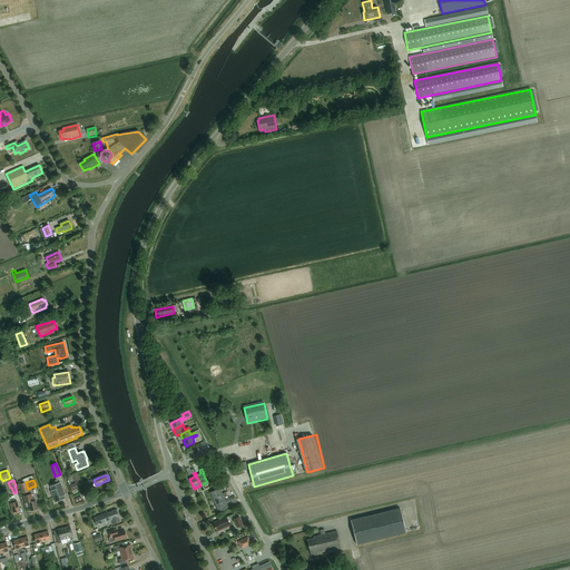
[(29,492),(28,489),(26,482),(20,485),(23,494),(29,492)]
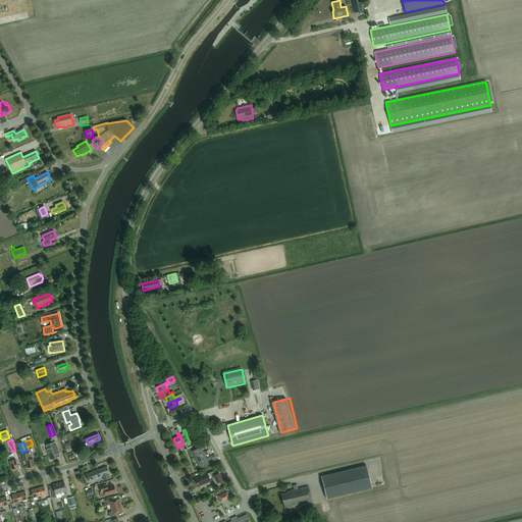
[(55,442),(46,446),(48,450),(47,450),(50,460),(59,457),(58,454),(59,454),(55,442)]
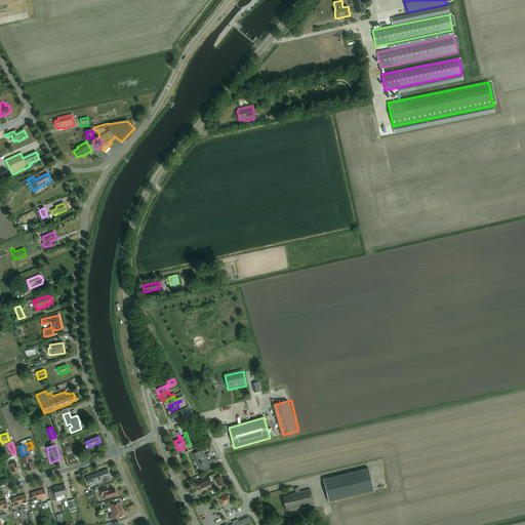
[(202,450),(193,454),(196,460),(205,456),(205,455),(203,451),(206,450),(205,448),(202,449),(202,450)]
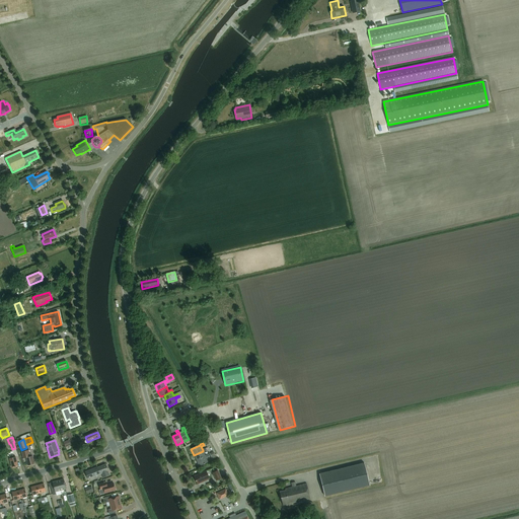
[(203,451),(194,455),(197,460),(205,456),(203,452),(207,450),(206,448),(203,450),(203,451)]
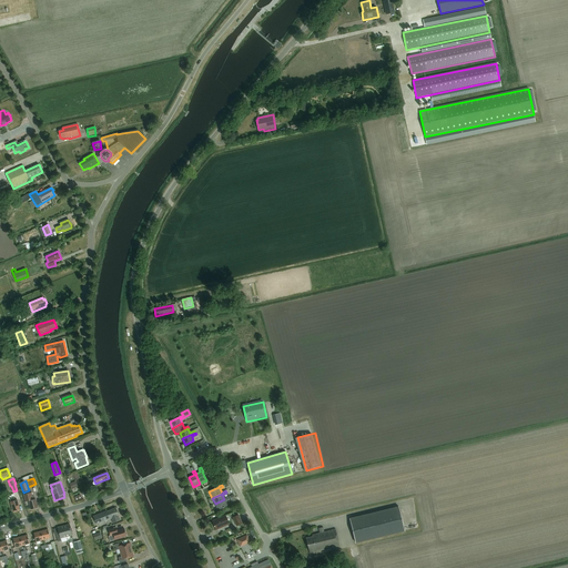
[(31,493),(23,495),(26,503),(29,501),(31,510),(38,508),(36,499),(34,499),(33,496),(32,496),(31,493)]
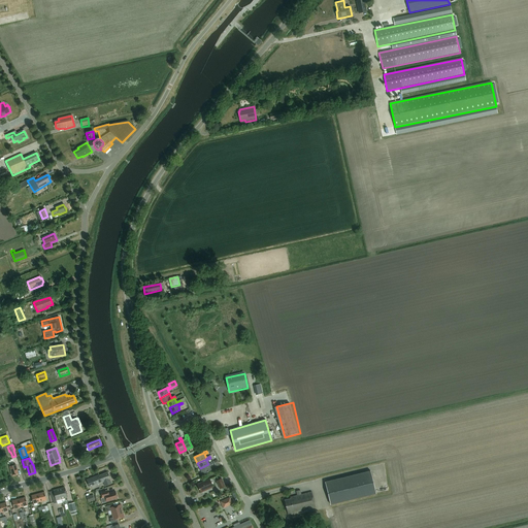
[(12,475),(19,473),(17,465),(14,466),(13,462),(8,463),(12,475)]
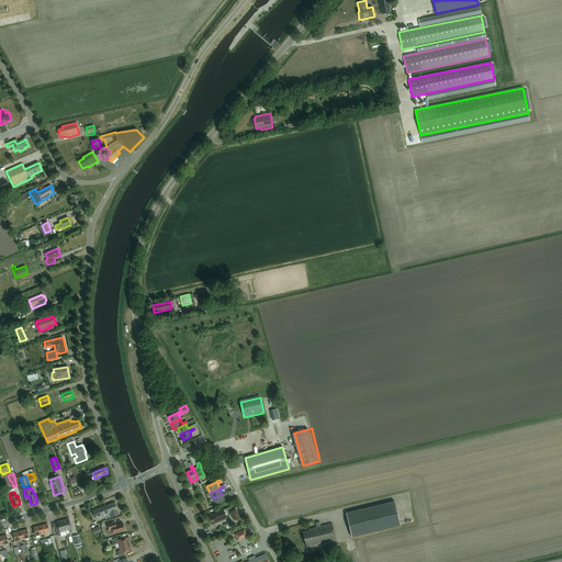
[(222,494),(213,498),(215,505),(225,501),(223,496),(226,494),(225,492),(222,494)]
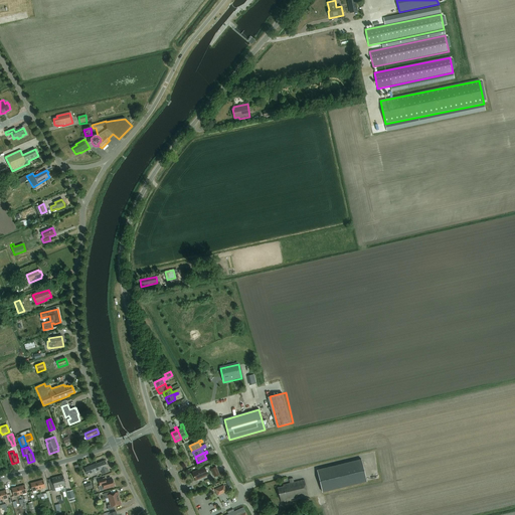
[(367,482),(361,460),(317,471),(323,493),(367,482)]
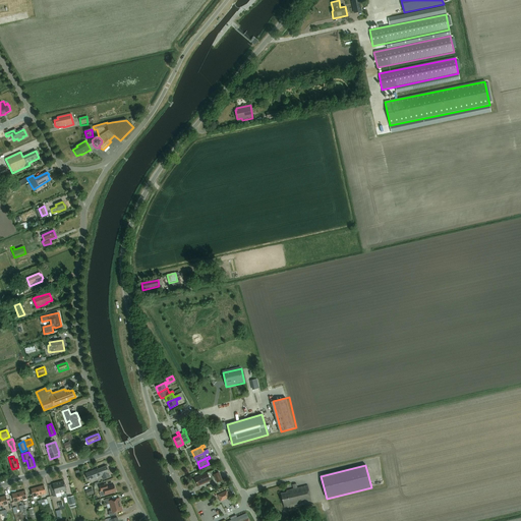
[(104,479),(110,477),(108,473),(109,473),(106,466),(98,470),(98,469),(85,474),(89,481),(102,476),(104,479)]
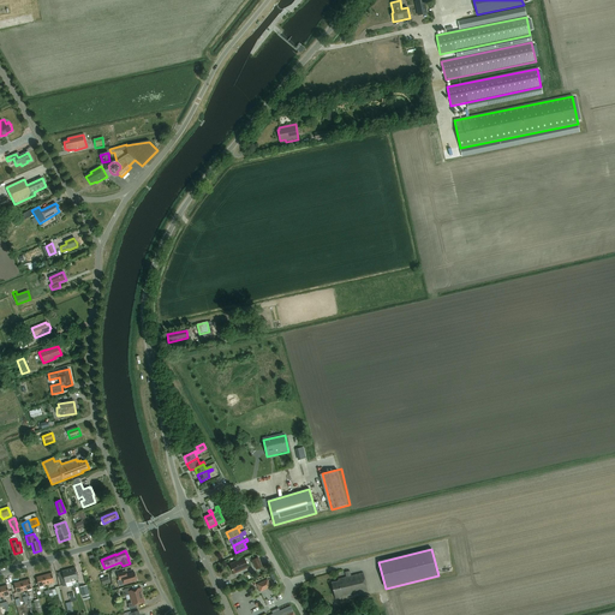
[(262,567),(257,557),(251,561),(256,571),(262,567)]
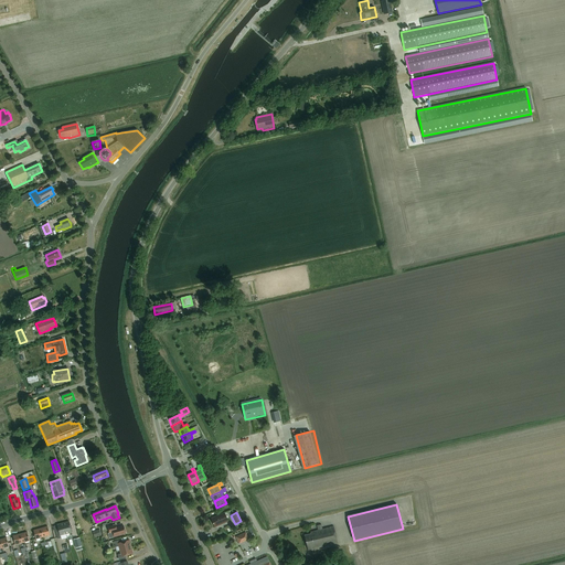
[(224,513),(211,519),(215,528),(228,522),(224,513)]
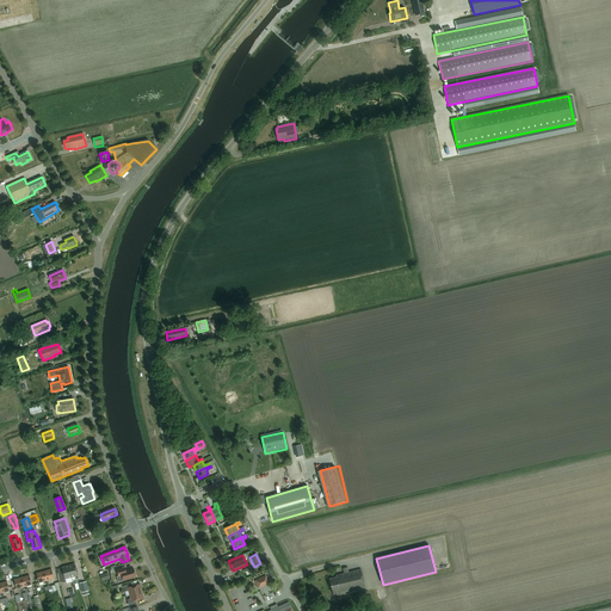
[(68,567),(71,578),(75,576),(75,580),(79,579),(75,565),(68,567)]
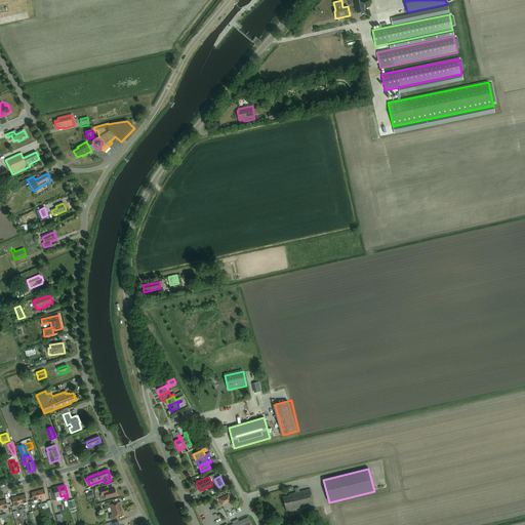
[(55,497),(61,496),(58,487),(53,488),(54,493),(51,494),(53,501),(56,500),(55,497)]
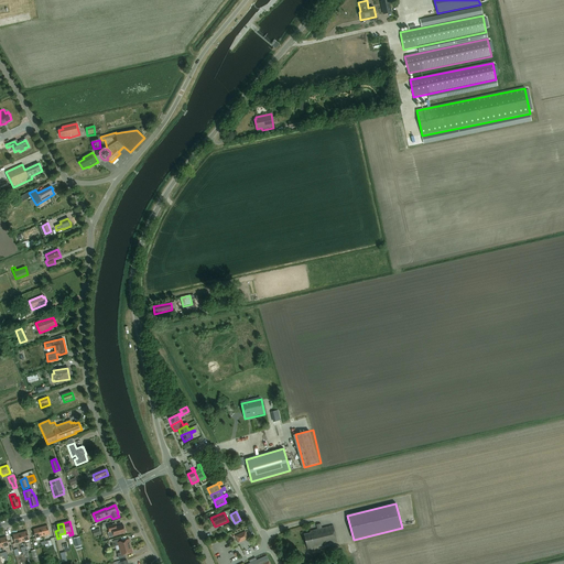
[(126,533),(123,524),(116,527),(116,523),(108,525),(109,532),(112,531),(114,537),(126,533)]
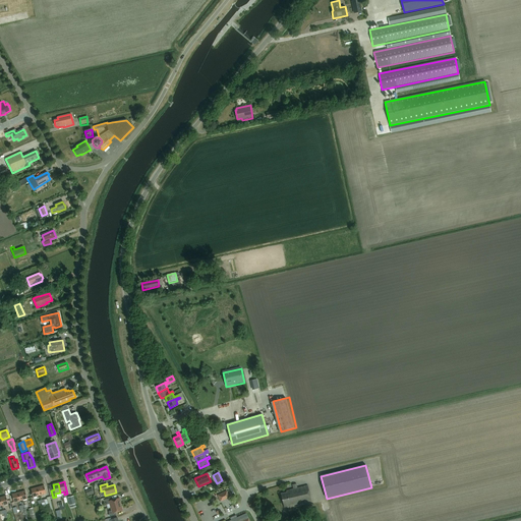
[(284,508),(311,501),(307,485),(297,488),(296,484),(292,485),(293,489),(286,490),(287,493),(281,494),(284,508)]
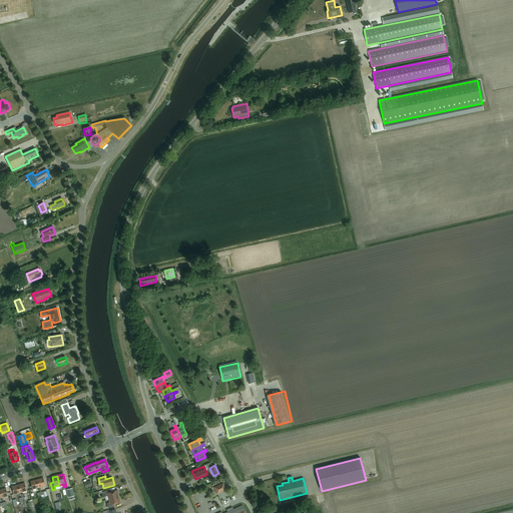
[(43,478),(37,480),(39,488),(45,486),(43,478)]
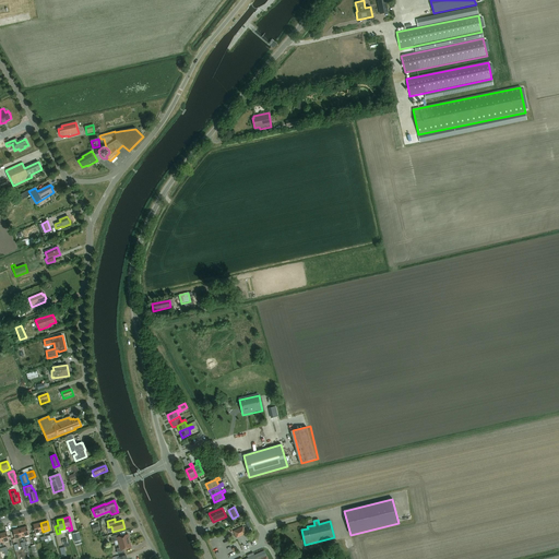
[(40,523),(33,525),(35,534),(43,532),(40,523)]
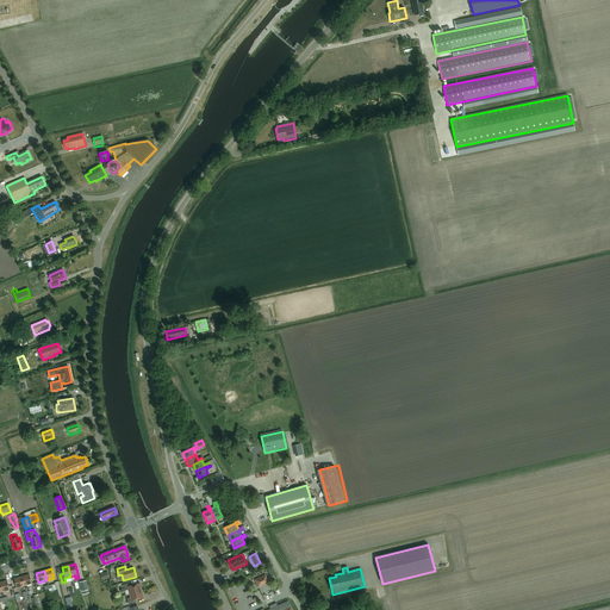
[(256,579),(259,586),(271,582),(267,574),(256,579)]
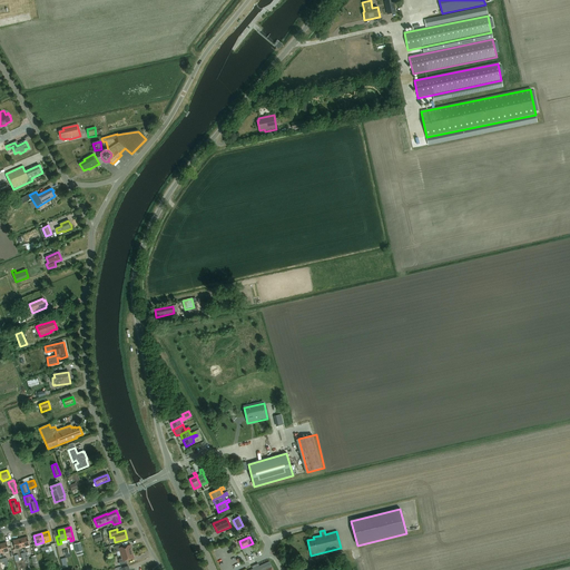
[(27,538),(20,539),(22,548),(30,546),(27,538)]
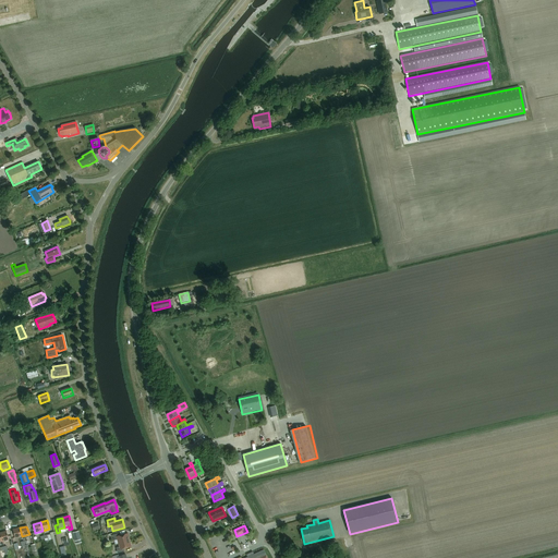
[(20,528),(13,530),(15,538),(22,536),(20,528)]
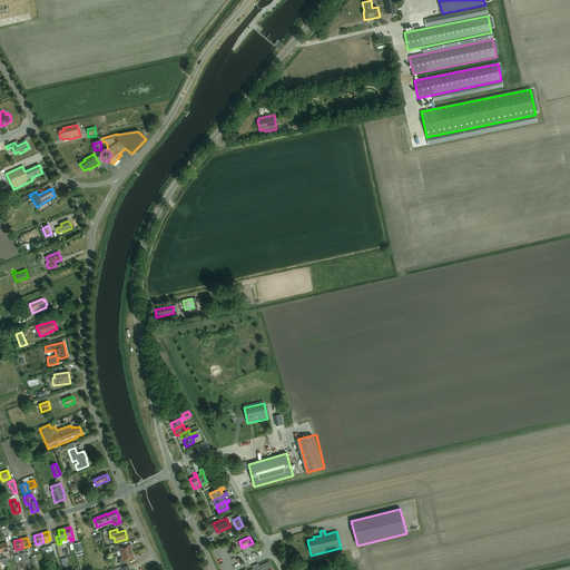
[(121,544),(115,547),(116,552),(119,551),(120,556),(133,552),(130,546),(123,548),(121,544)]
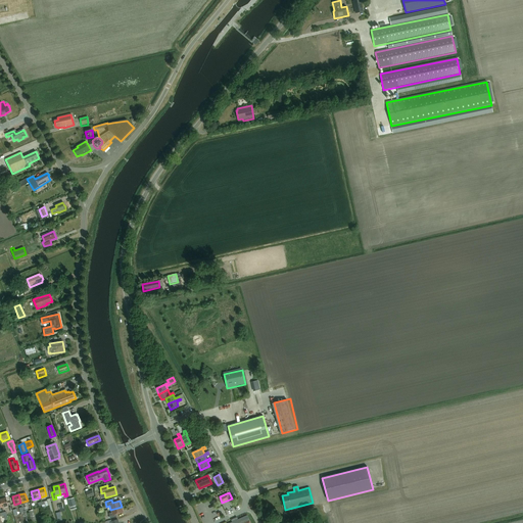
[(111,513),(108,514),(110,519),(116,517),(115,515),(123,513),(122,507),(110,510),(111,513)]
